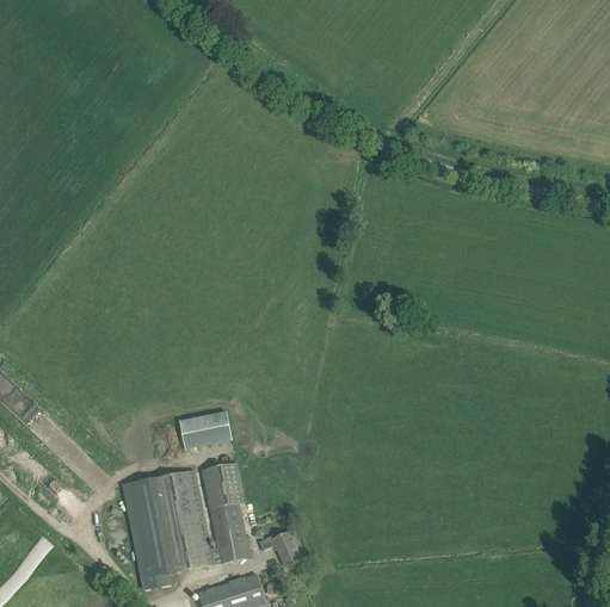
[(226,410),(179,420),(185,448),(232,439),(226,410)]
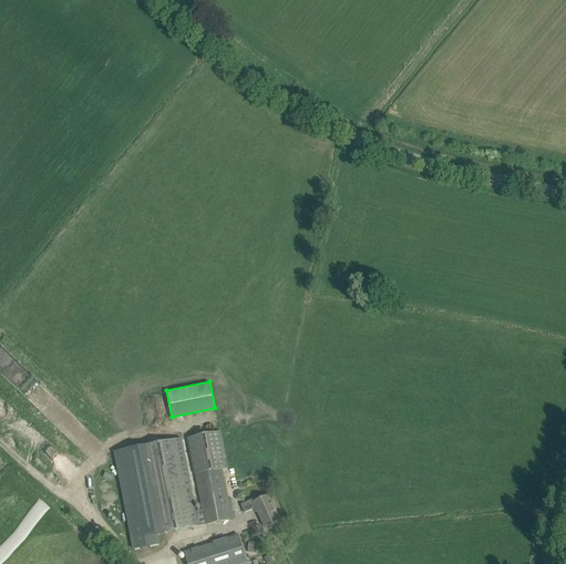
[(229,508),(227,496),(222,465),(228,464),(220,428),(186,434),(202,508),(194,509),(179,437),(146,443),(164,530),(234,516),(232,508),(229,508)]
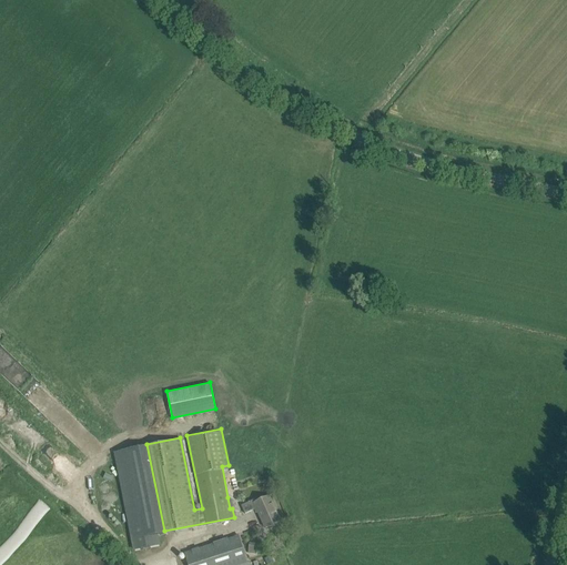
[(164,531),(147,444),(114,450),(133,547),(158,543),(155,533),(164,531)]
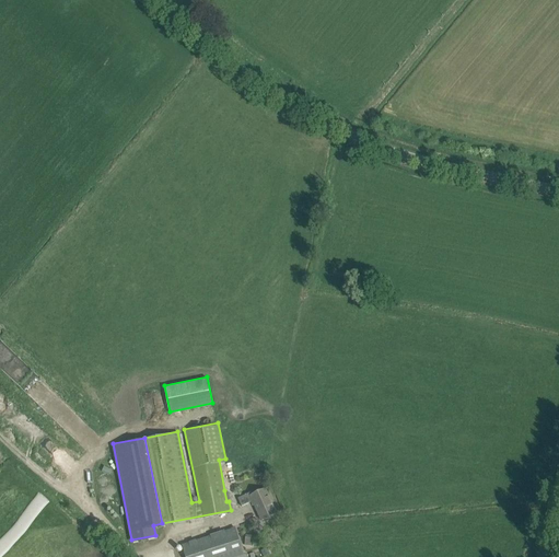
[(65,480),(69,475),(50,459),(46,463),(65,480)]
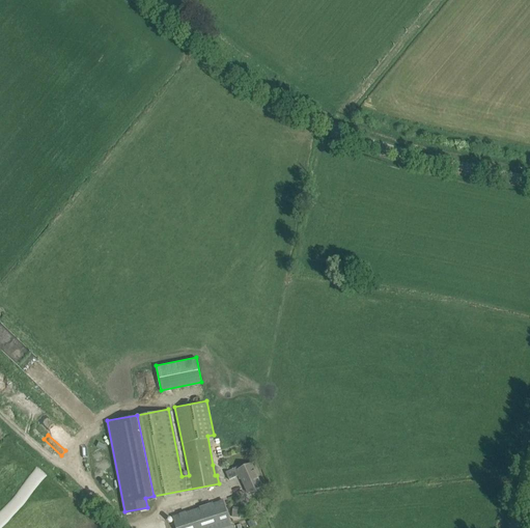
[(247,491),(256,487),(262,483),(251,457),(224,470),(228,477),(239,473),(247,491)]
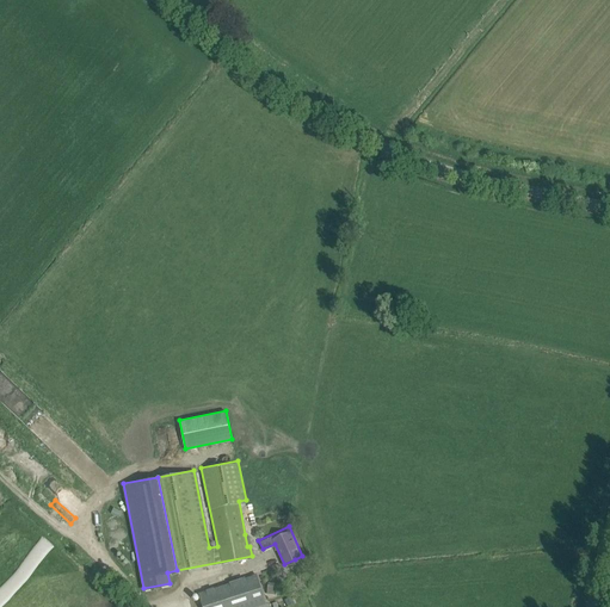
[(197,592),(202,606),(247,606),(265,601),(256,573),(197,592)]
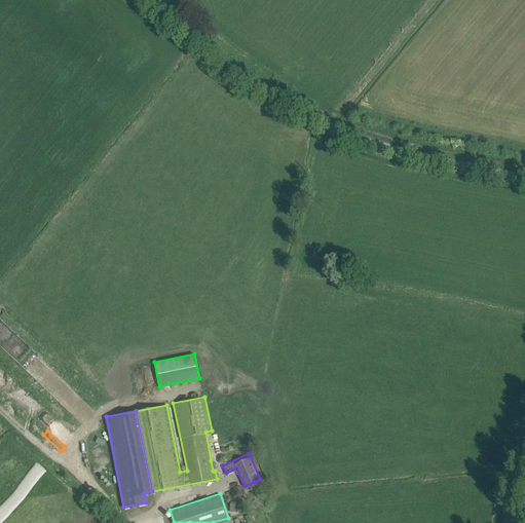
[(230,499),(229,510),(236,511),(237,500),(230,499)]
